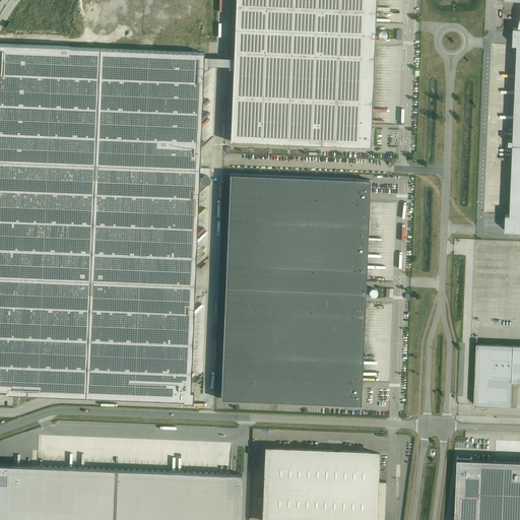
[(236,0),(231,141),(371,146),(376,0),(236,0)]
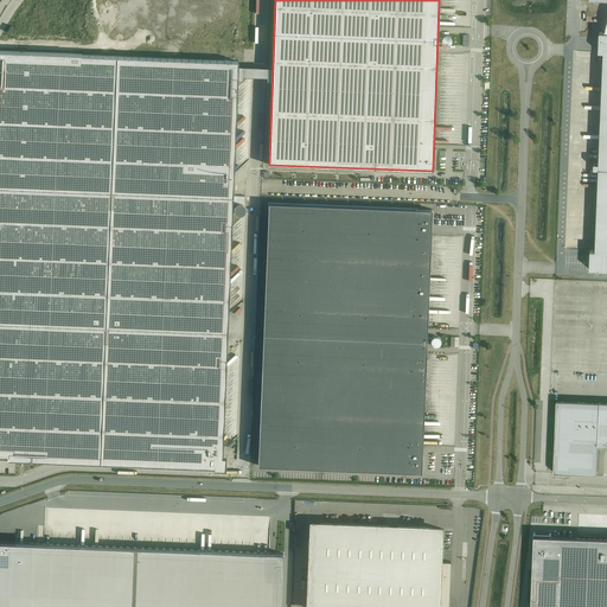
[(606,32),(605,32),(604,32),(599,163),(594,163),(594,168),(599,168),(594,269),(606,269),(606,32)]
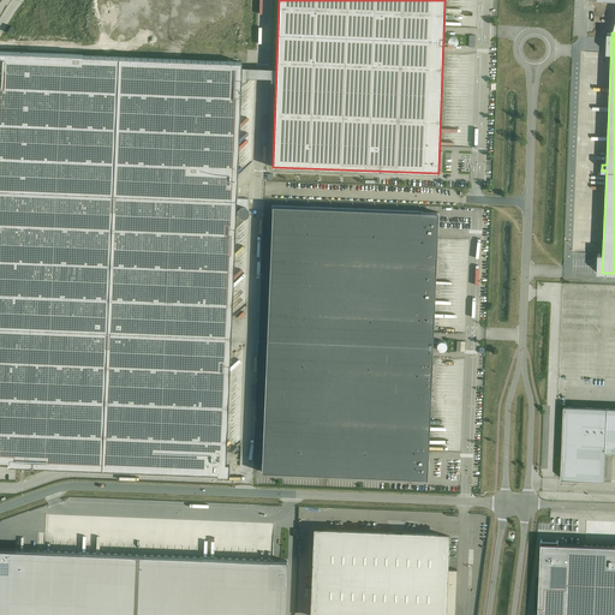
[(262,471),(428,478),(439,212),(273,206),(262,471)]
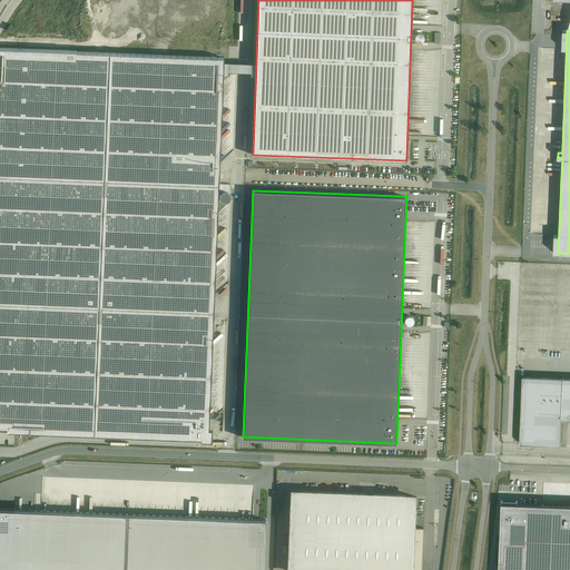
[(414,321),(414,320),(414,318),(414,317),(413,317),(413,316),(412,316),(411,315),(410,315),(409,315),(408,315),(406,316),(405,317),(404,318),(404,320),(404,321),(404,322),(405,323),(406,324),(408,325),(409,325),(410,325),(411,325),(412,324),(413,324),(413,323),(414,323),(414,322),(414,321)]
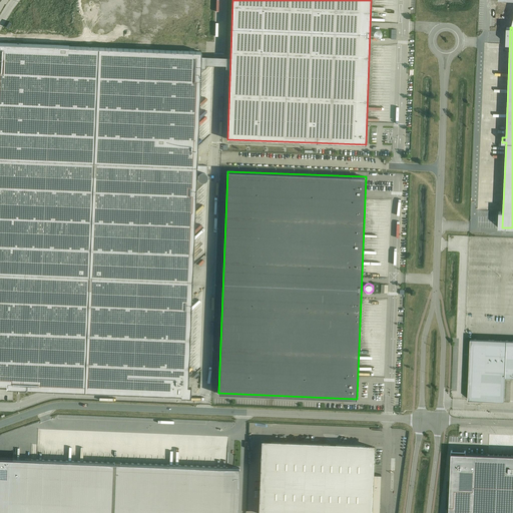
[(512,377),(512,340),(470,339),(468,399),(504,401),(505,377),(512,377)]
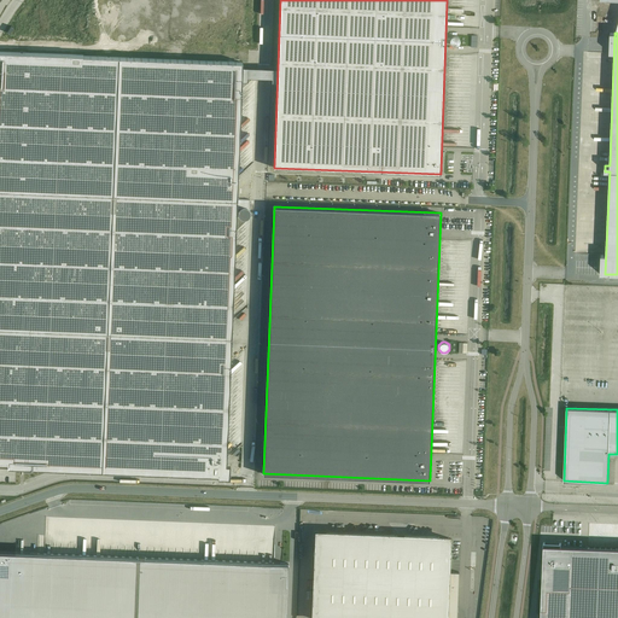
[(444,617),(447,598),(455,593),(455,586),(458,586),(458,577),(455,577),(456,572),(459,572),(447,571),(449,537),(318,532),(314,617),(444,617)]
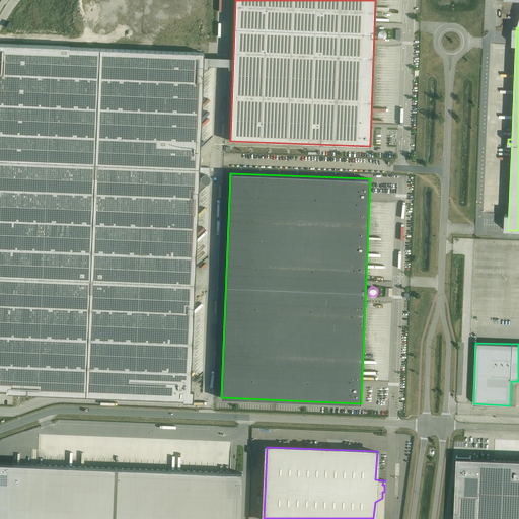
[(456,476),(453,518),(518,518),(518,460),(471,459),(471,456),(456,455),(455,464),(458,464),(458,476),(456,476)]
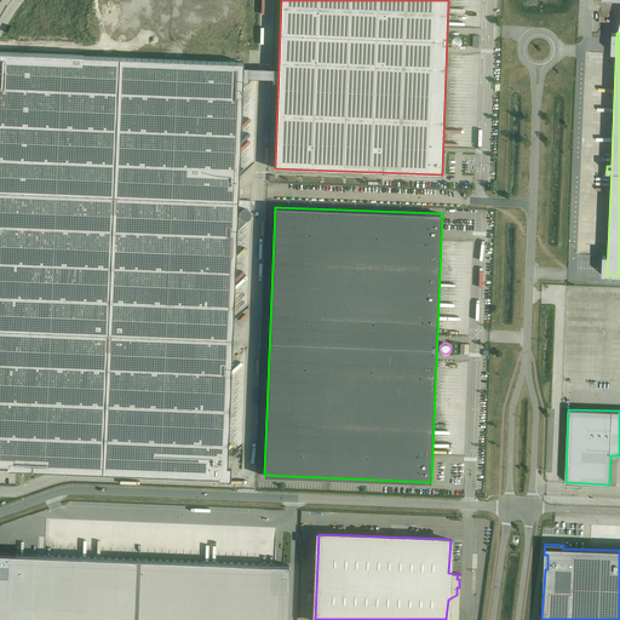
[(287,619),(290,566),(0,554),(0,619),(287,619)]
